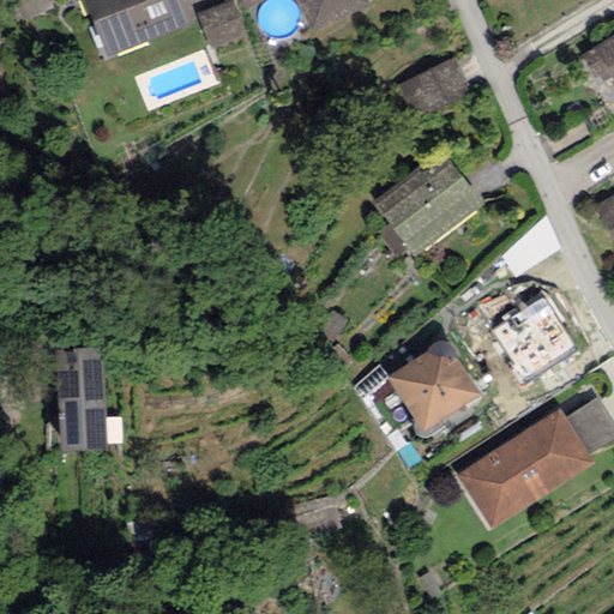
[(181,0),(85,0),(108,56),(191,24),(181,0)]
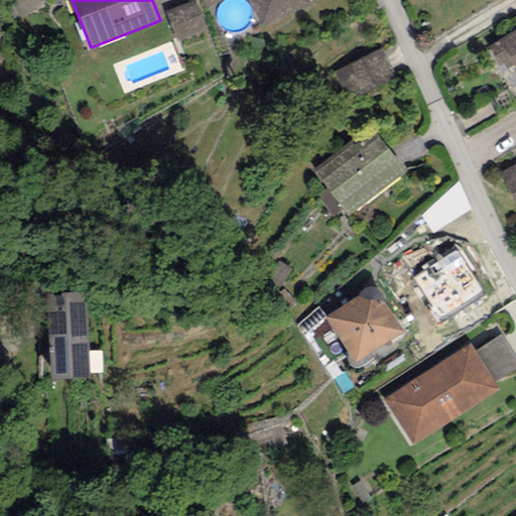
[(200,0),(205,9),(224,0),(200,0)]
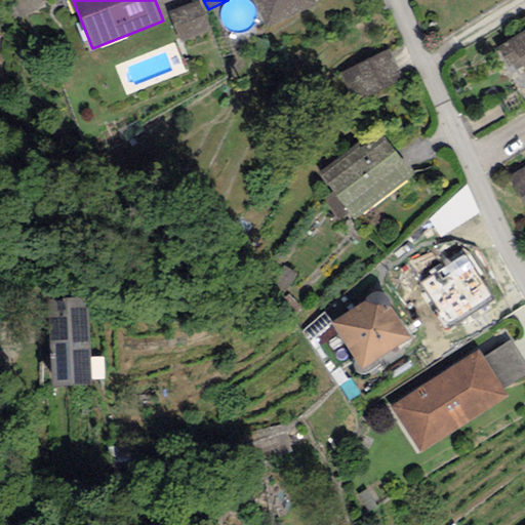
[(252,0),(267,30),(317,6),(314,0),(252,0)]
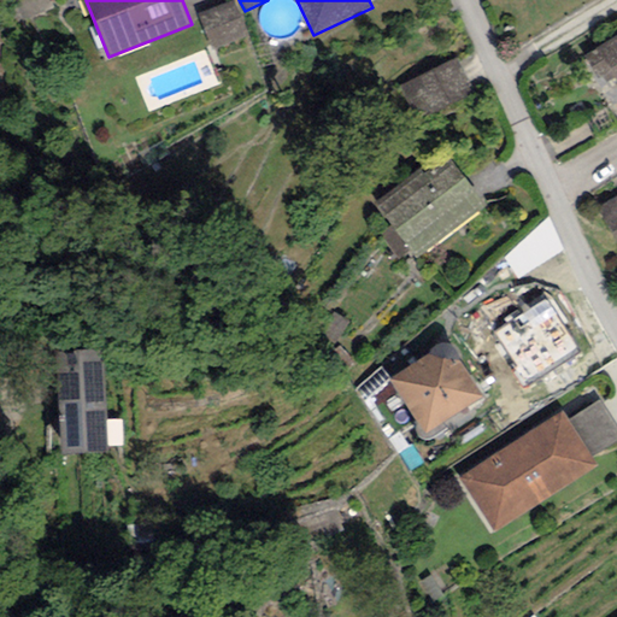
[(247,37),(233,1),(198,15),(212,51),(247,37)]
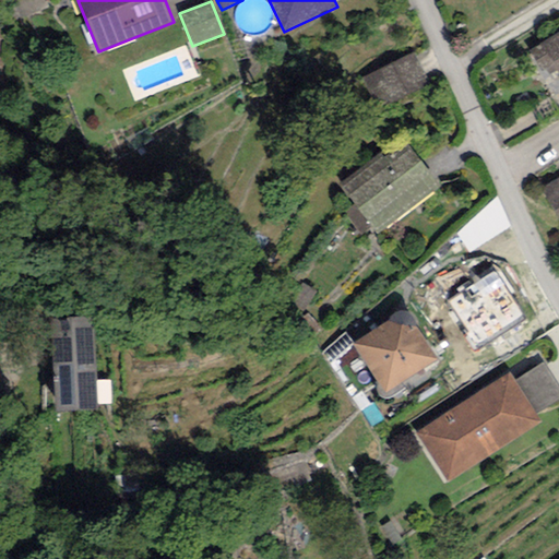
[(558,32),(540,43),(557,71),(558,73),(558,32)]
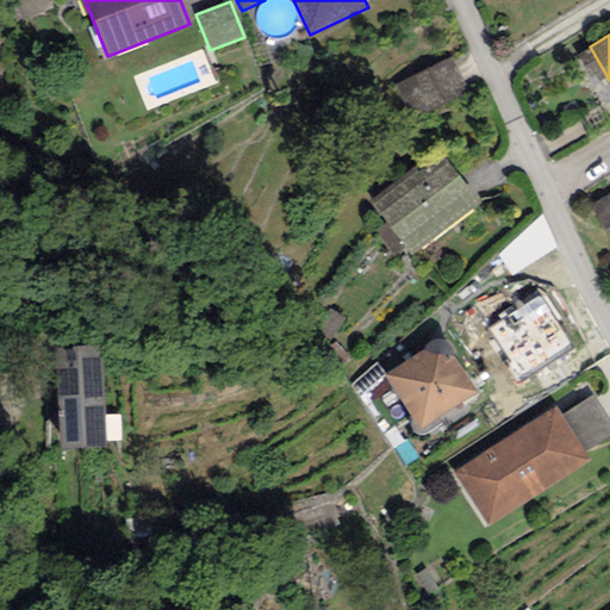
[(599,82),(608,78),(590,47),(576,55),(590,80),(596,76),(599,82)]
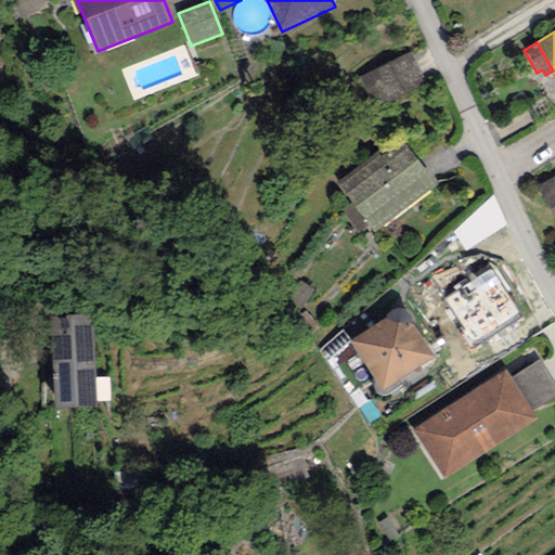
[(410,54),(361,78),(374,106),(424,82),(410,54)]
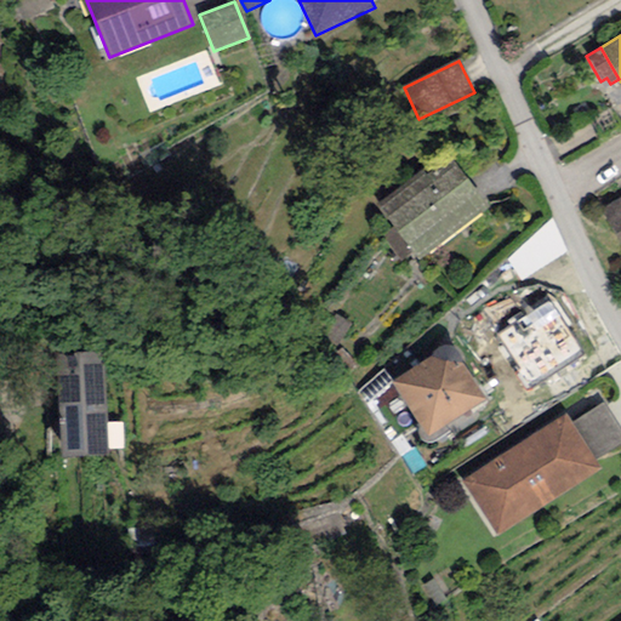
[(448,151),(376,206),(419,261),(490,205),(448,151)]
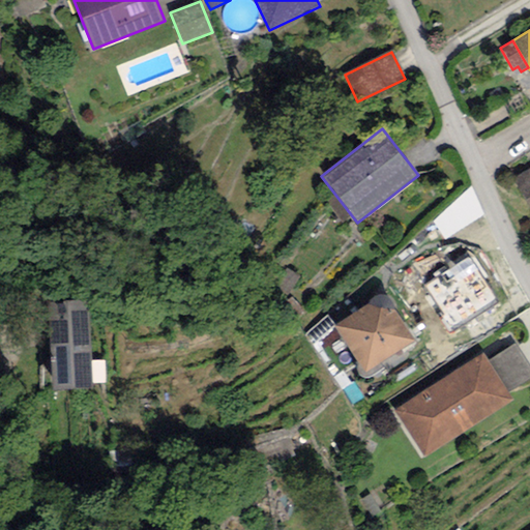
[(529,168),(510,179),(529,213),(529,168)]
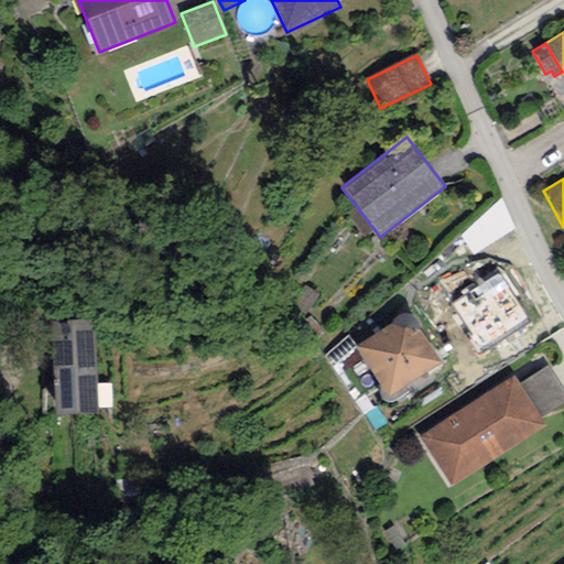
[(517,230),(500,198),(461,235),(474,257),(517,230)]
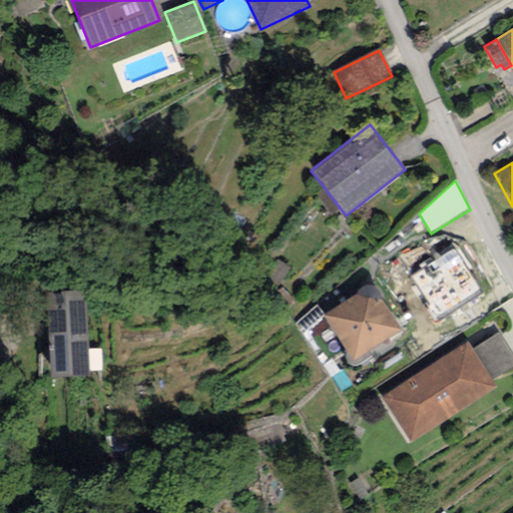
[(439,318),(482,291),(455,247),(412,275),(439,318)]
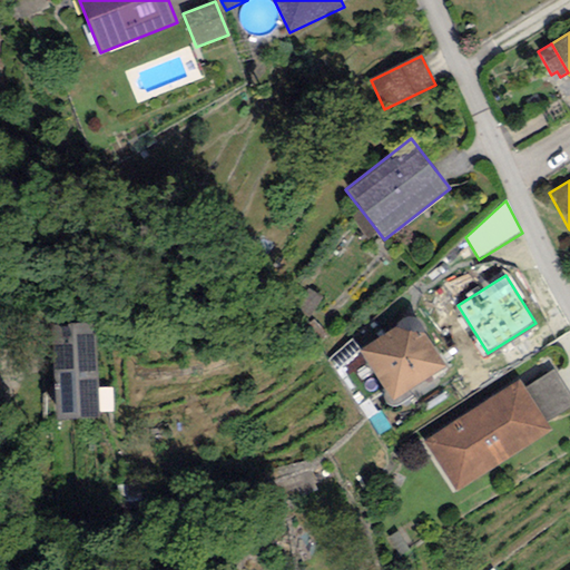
[(411,317),(360,352),(393,401),(444,367),(411,317)]
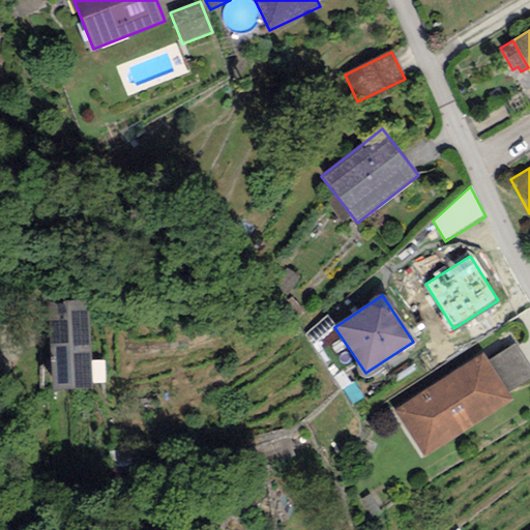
[(87,301),(49,302),(52,391),(91,389),(91,384),(90,361),(87,301)]
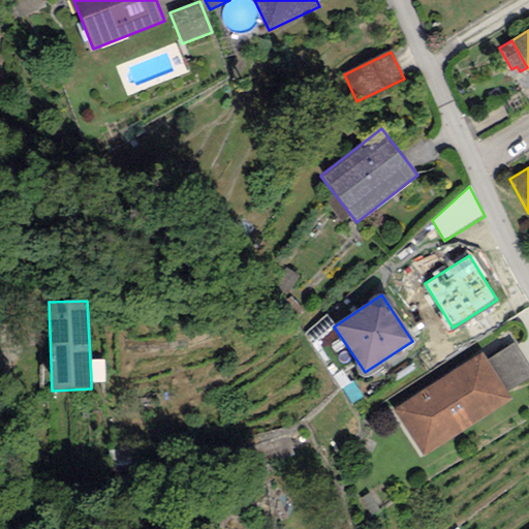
[(488,362),(507,393),(528,378),(528,365),(516,344),(488,362)]
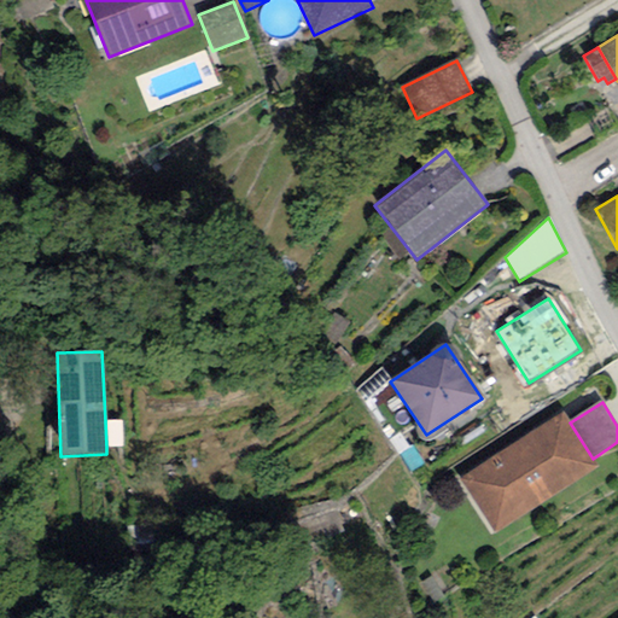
[(564,413),(460,479),(495,534),(599,467),(593,459),(570,423),(564,413)]
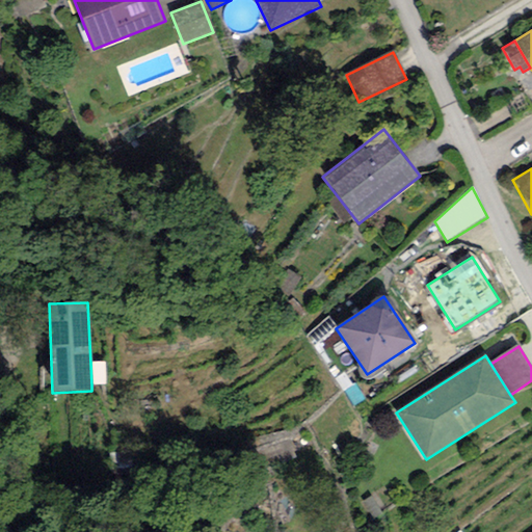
[(105,362),(90,363),(91,386),(106,386),(105,362)]
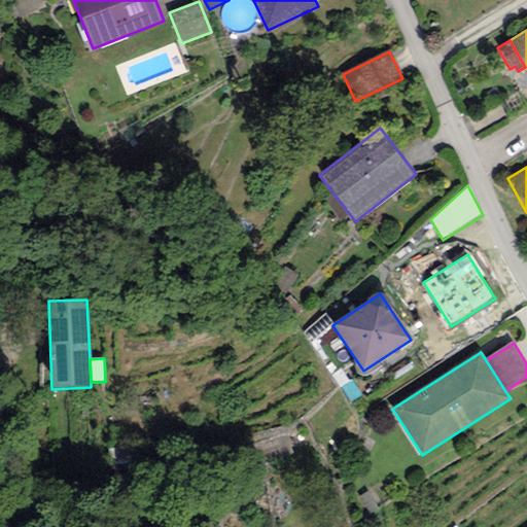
[(369,492),(357,499),(364,510),(365,508),(371,516),(380,510),(369,492)]
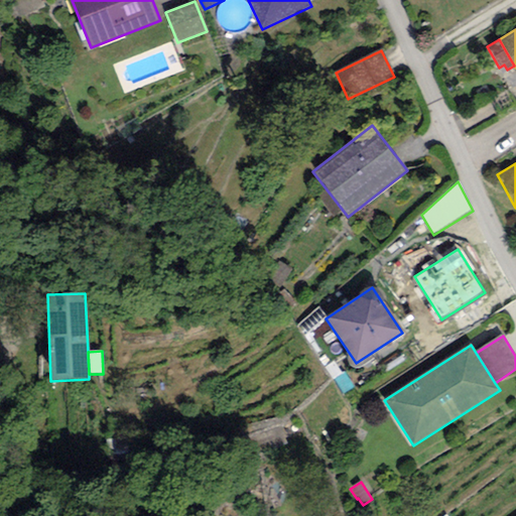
All buildings are outlined.
